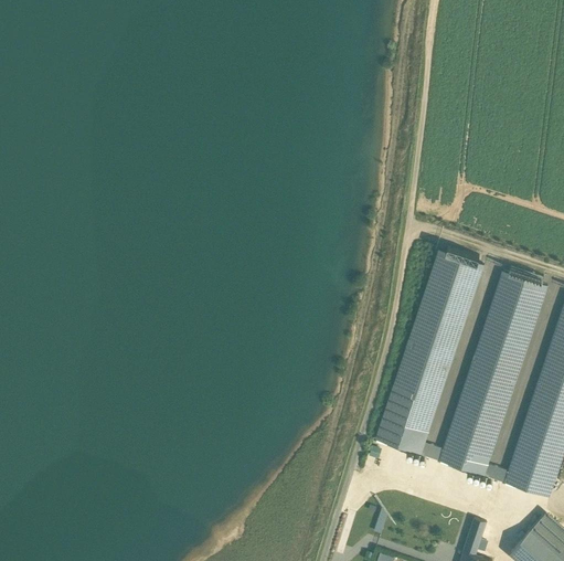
[(438,251),(375,441),(440,459),(443,452),(424,445),(483,266),(477,264),(479,257),(447,247),(445,253),(438,251)]
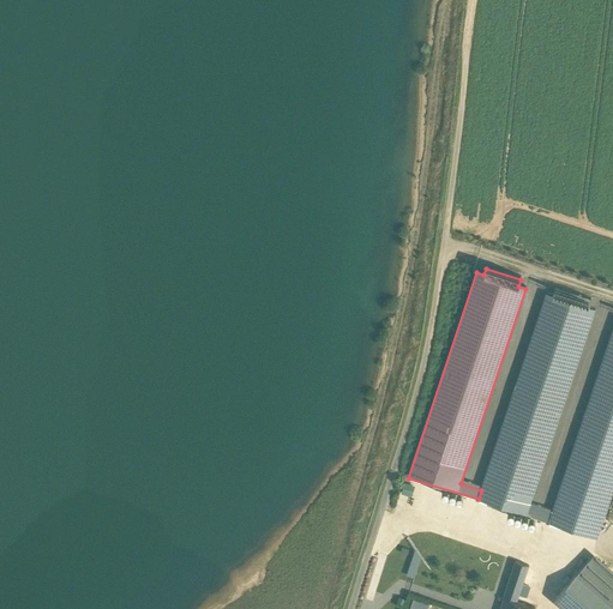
[(554,296),(546,294),(481,490),(479,499),(528,516),(530,506),(594,313),(587,311),(589,301),(557,290),(554,296)]
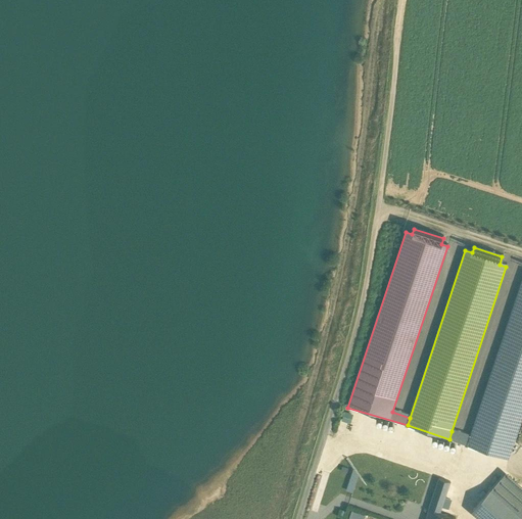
[(521,282),(469,436),(466,445),(508,460),(521,418),(521,282)]
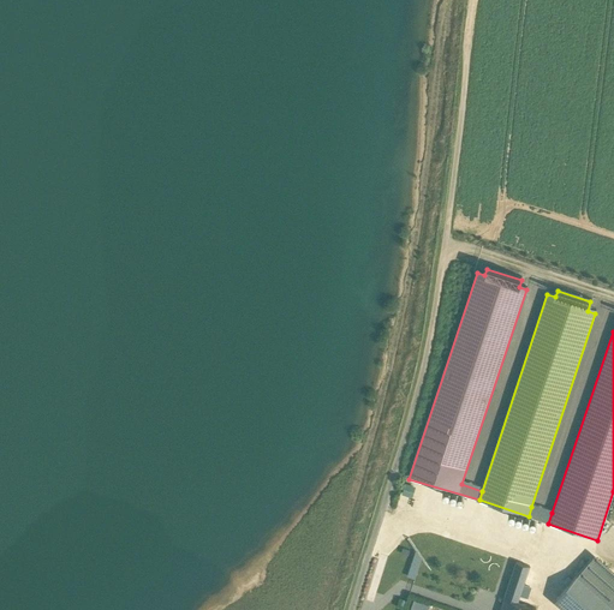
[(463,500),(443,492),(442,497),(462,504),(463,500)]
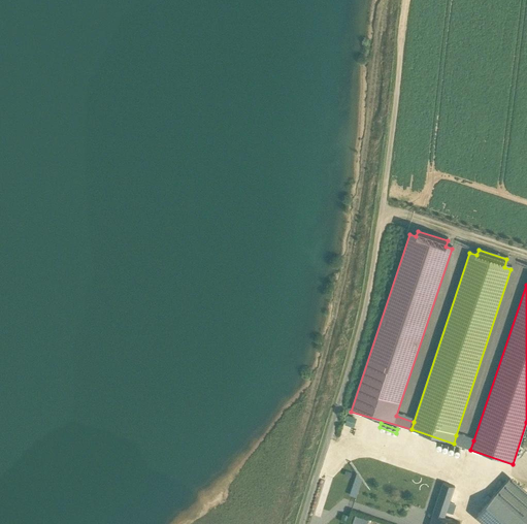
[(473,440),(456,435),(454,444),(470,450),(473,440)]
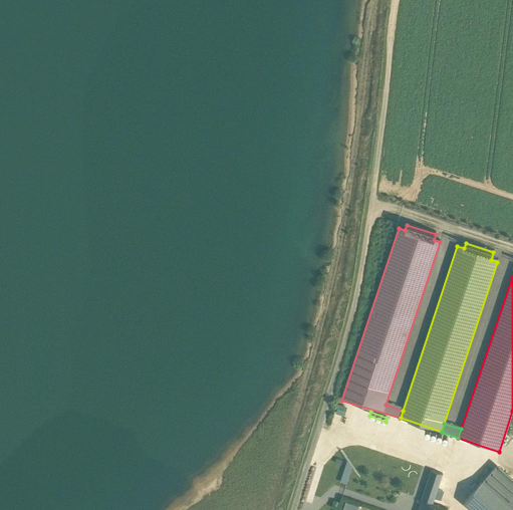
[(512,480),(497,466),(463,505),(468,509),(511,509),(512,508),(512,480)]
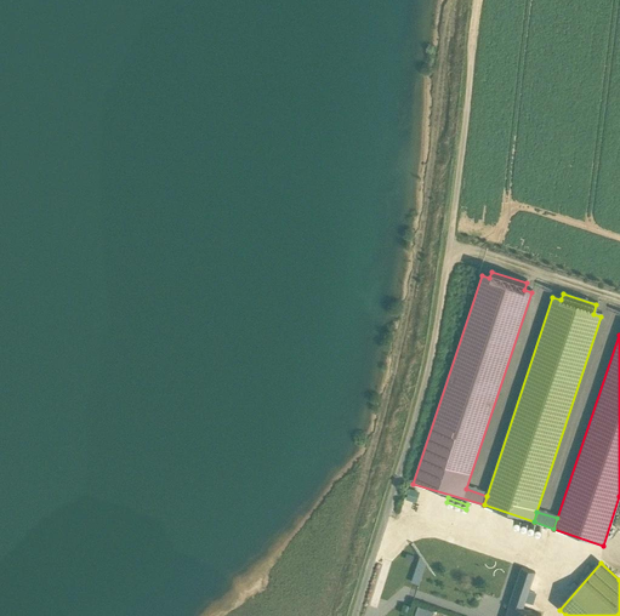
[(522,570),(508,608),(521,611),(534,574),(522,570)]
